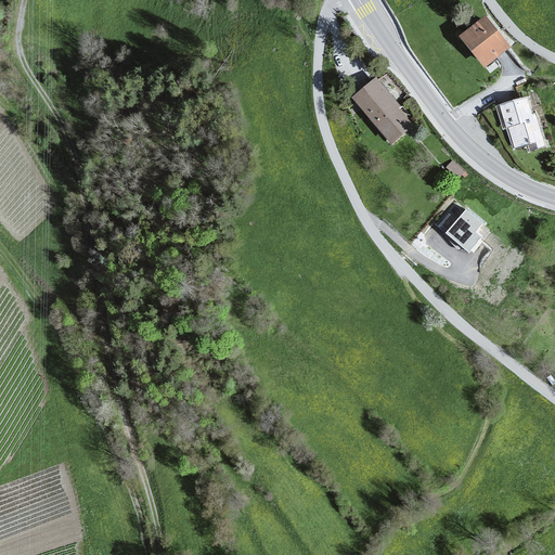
[(462,35),(486,65),(510,46),(486,15),(462,35)]
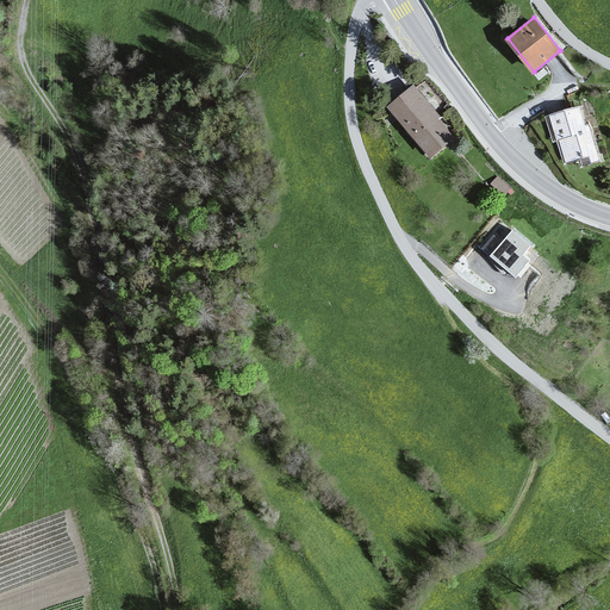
[(414,85),(390,106),(433,156),(454,137),(436,118),(440,116),(414,85)]
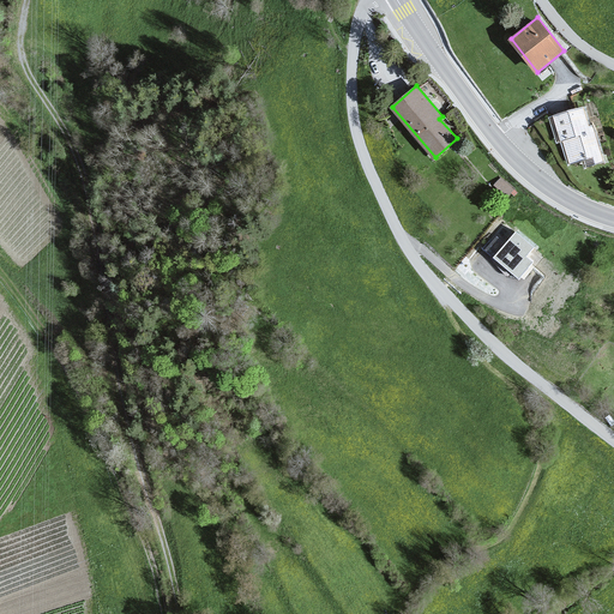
[(585,108),(552,118),(567,168),(583,163),(585,169),(602,164),(585,108)]
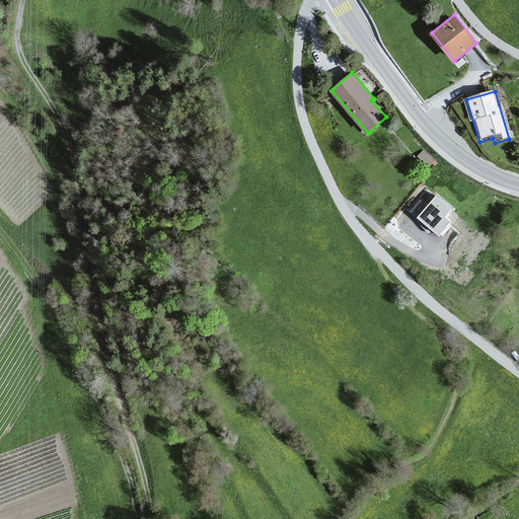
[(423,149),(418,156),(432,169),(438,162),(423,149)]
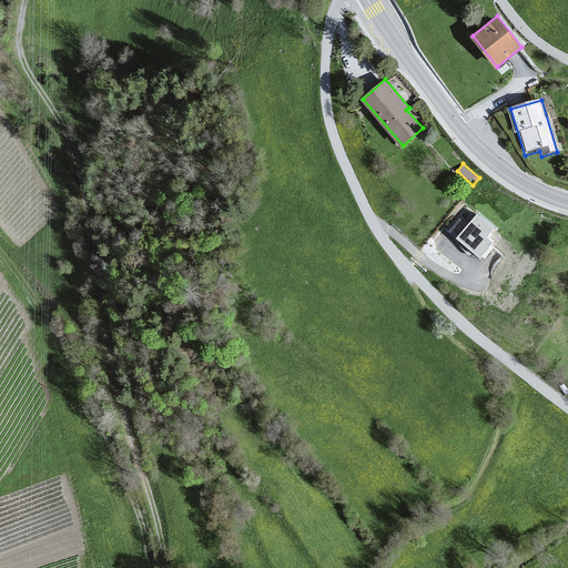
[(467,222),(460,215),(449,227),(482,257),(496,241),(488,234),(496,226),(478,211),(467,222)]
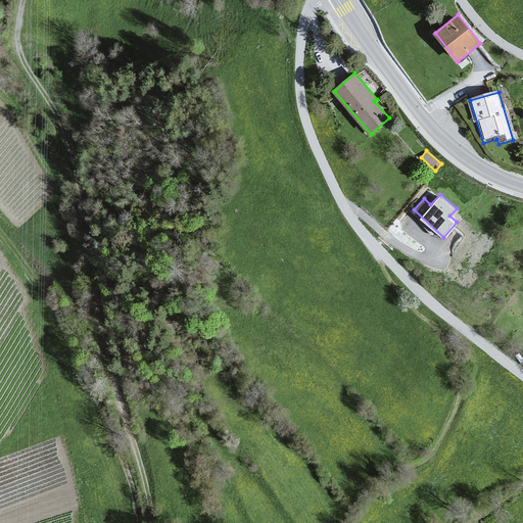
All buildings are outlined.
